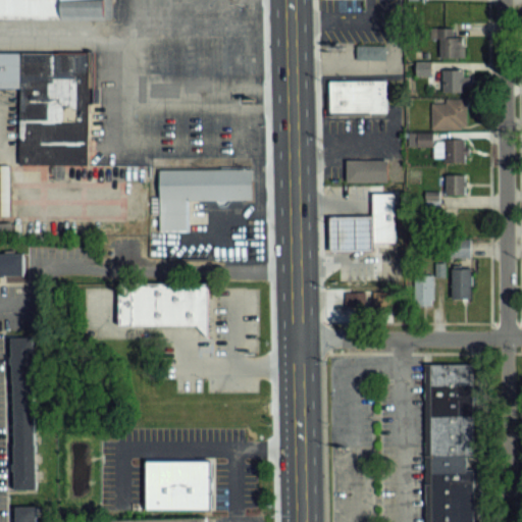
[(0,0),(111,0),(111,17),(0,17),(0,0)]
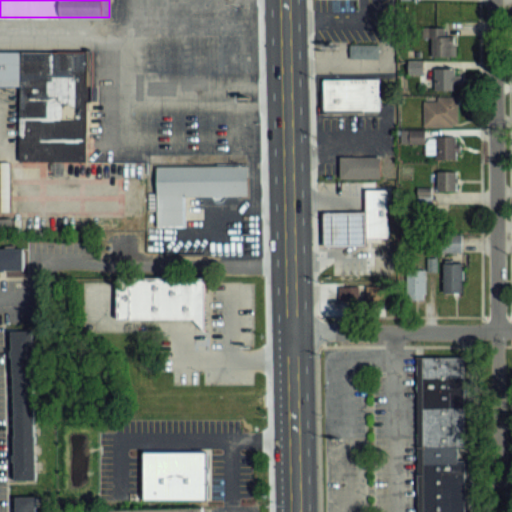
[(424,28),(424,39),(431,39),(431,56),(456,56),(456,36),(445,36),(445,28),(424,28)]
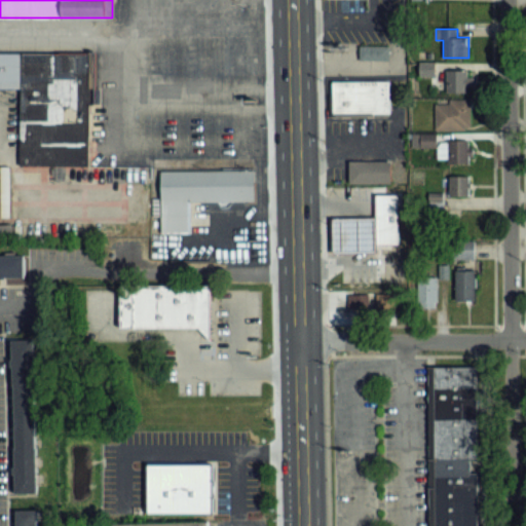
[(358,59),(358,45),(387,45),(387,59),(358,59)]
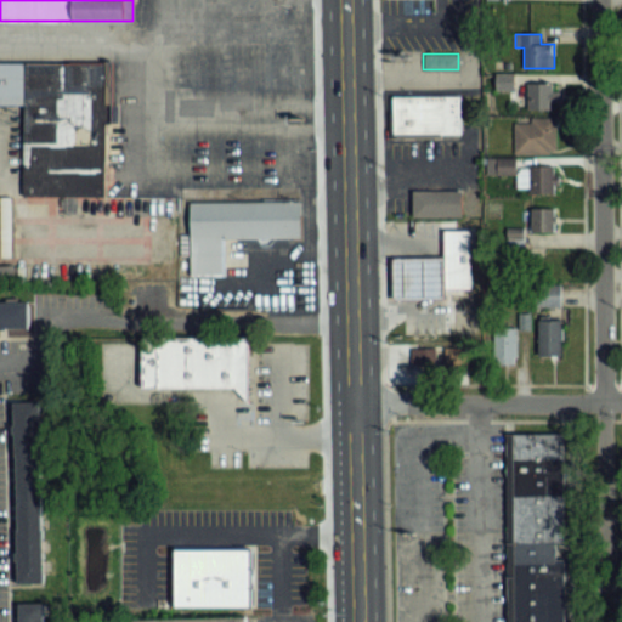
[(0,62),(112,62),(112,123),(105,123),(105,196),(23,196),(23,103),(0,103),(0,62)]
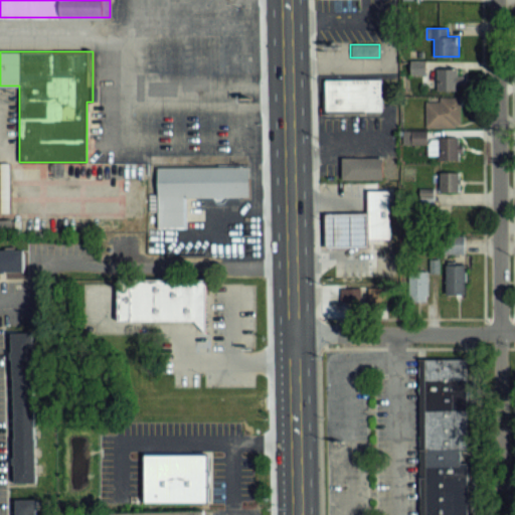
[(437,69),(437,92),(462,92),(462,69),(437,69)]
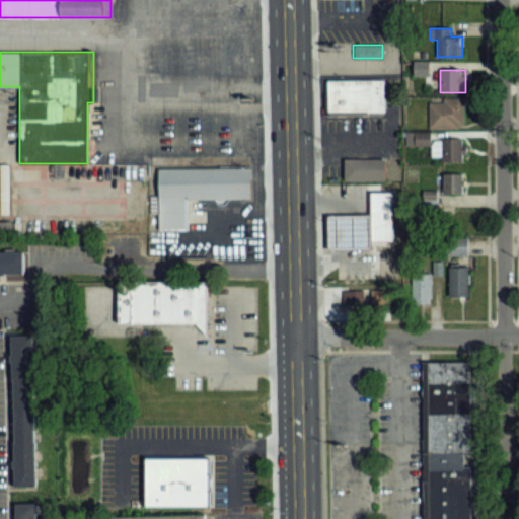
[(381,79),(382,110),(326,112),(326,80),(381,79)]
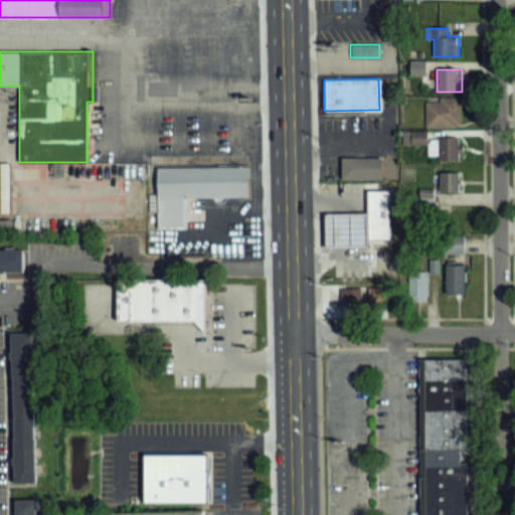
[(462,127),(462,99),(425,99),(425,127),(462,127)]
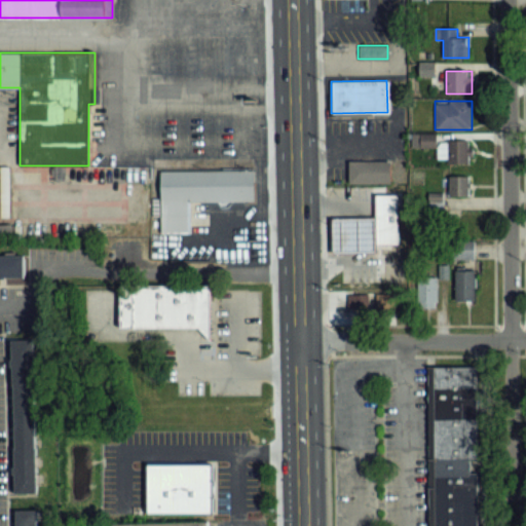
[(472,163),(472,140),(446,140),(446,163),(472,163)]
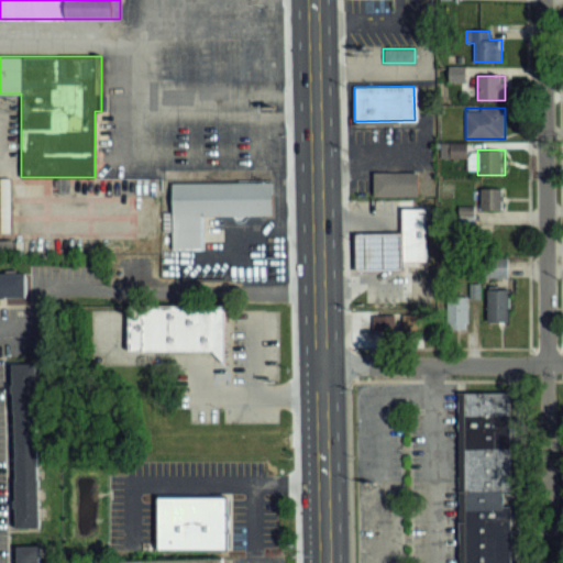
[(416,195),(373,195),(373,170),(416,172),(416,195)]
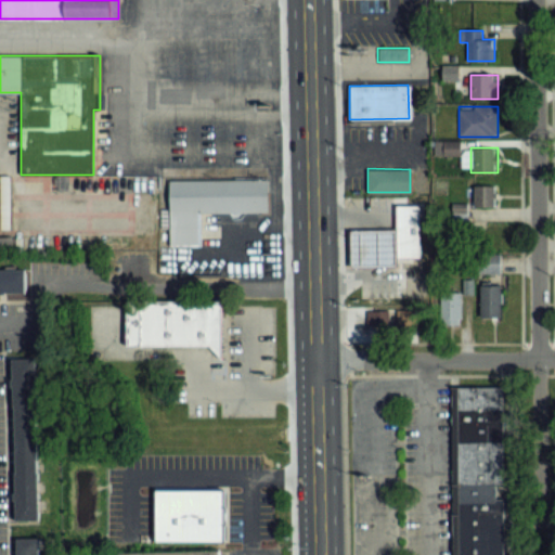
[(9,228),(0,228),(0,175),(9,175),(9,228)]
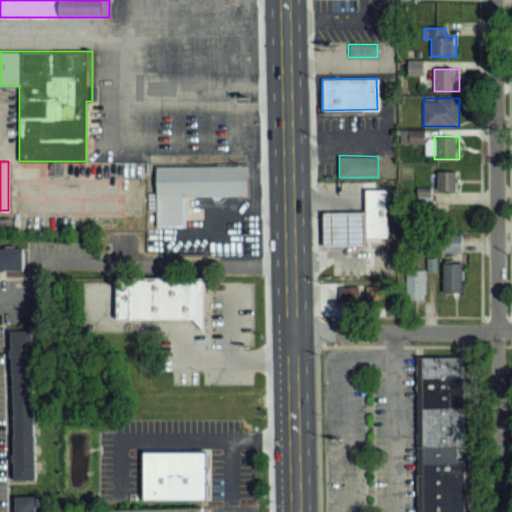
[(155,226),(155,166),(246,165),(246,195),(183,195),(183,225),(155,226)]
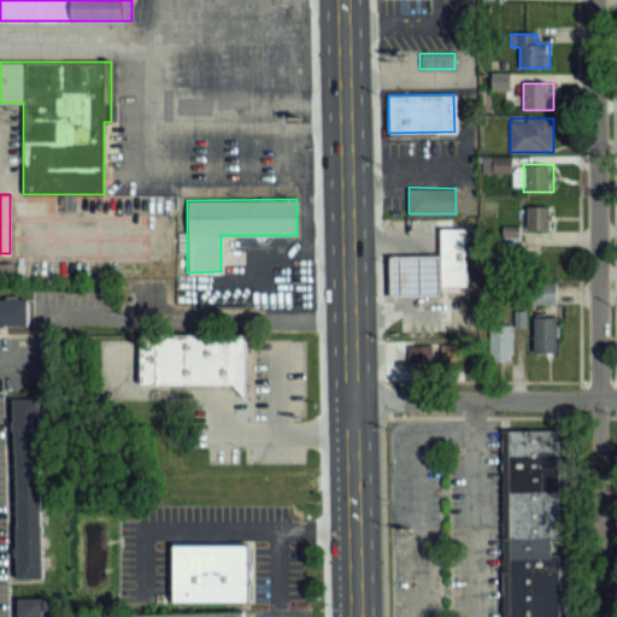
[(527,231),(551,231),(551,206),(527,206),(527,231)]
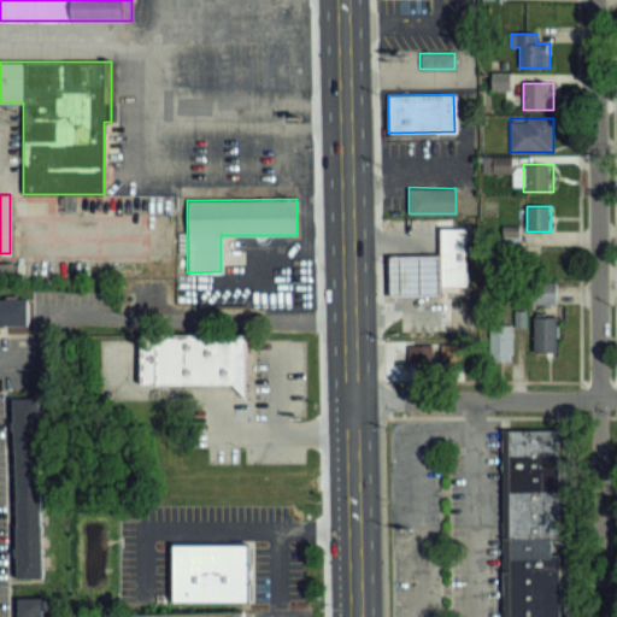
[(389,297),(389,256),(440,254),(440,264),(440,288),(441,297),(389,297)]
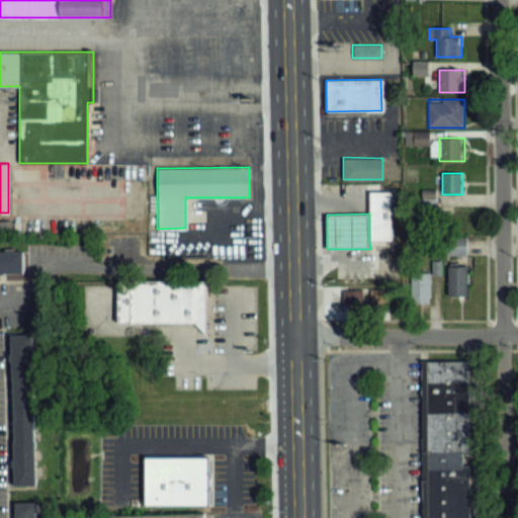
[(369,222),(381,222),(381,242),(369,242),(369,222)]
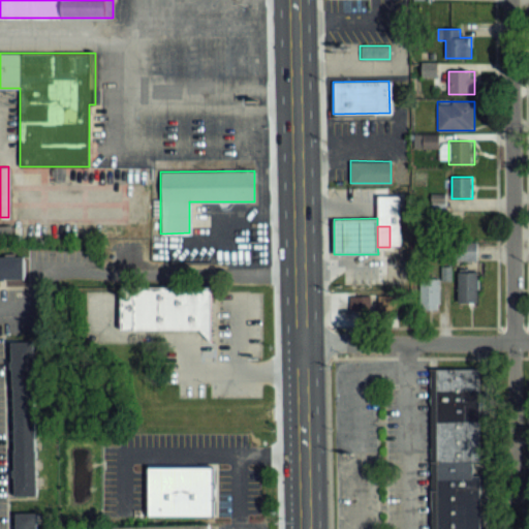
[(455,242),(455,261),(477,261),(477,242),(455,242)]
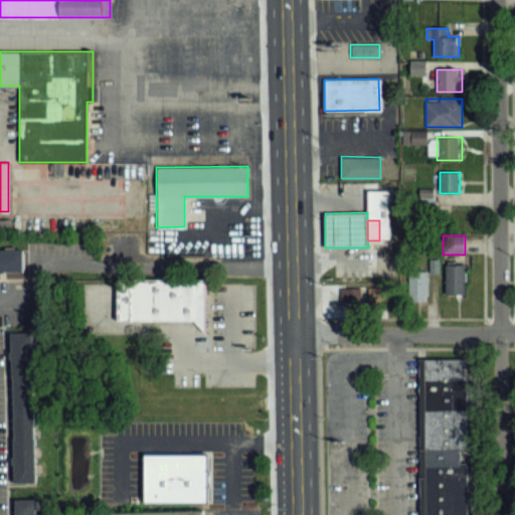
[(0,272),(0,249),(22,249),(22,272),(0,272)]
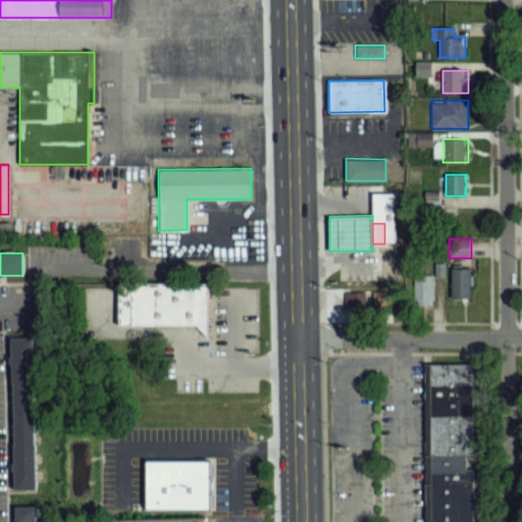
[(452,300),(471,300),(471,268),(452,268),(452,300)]
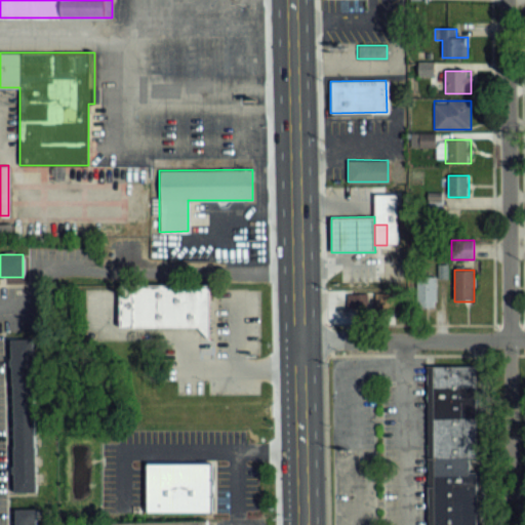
[(417,308),(437,308),(437,276),(417,276),(417,308)]
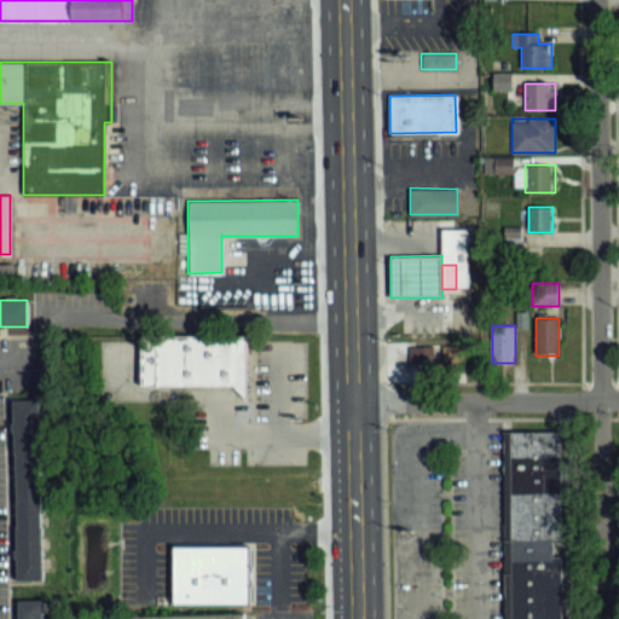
[(140,335),(247,335),(247,399),(233,385),(140,385),(140,335)]
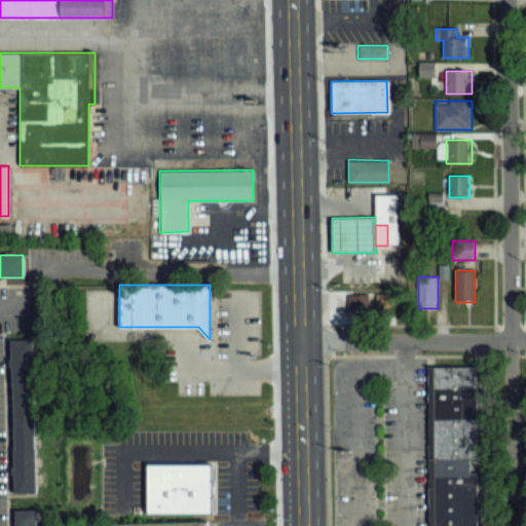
[(396,295),(351,295),(351,310),(396,310),(396,295)]
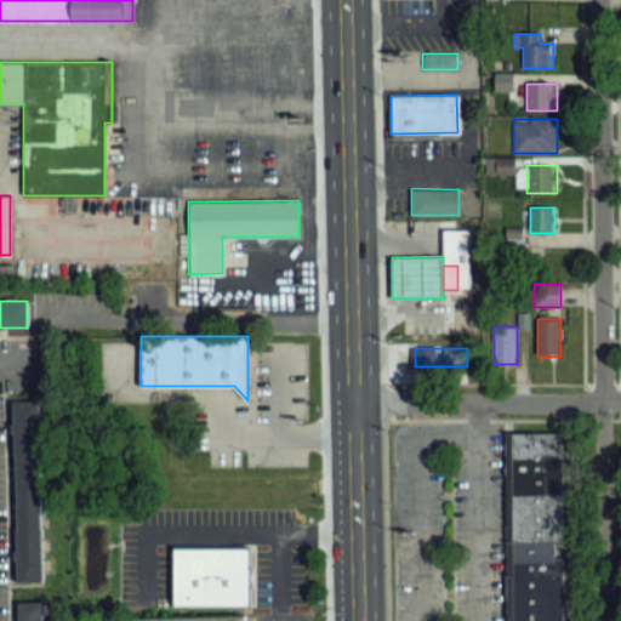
[(43,581),(16,582),(12,403),(39,402),(43,581)]
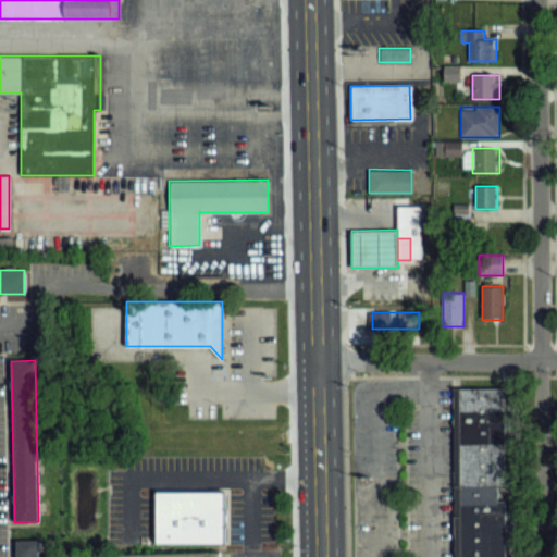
[(453,556),(453,387),(503,387),(503,556),(453,556)]
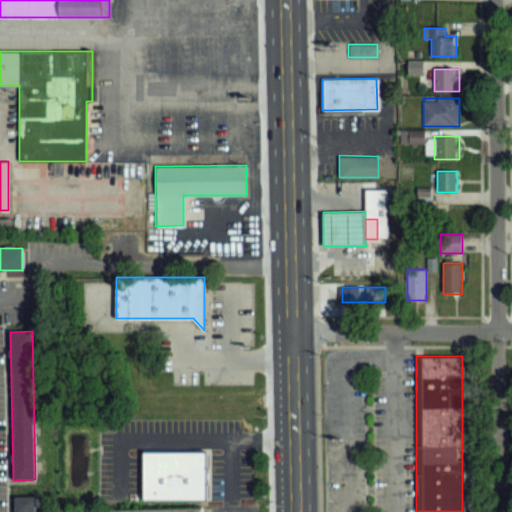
[(206,499),(143,499),(143,451),(206,451),(206,499)]
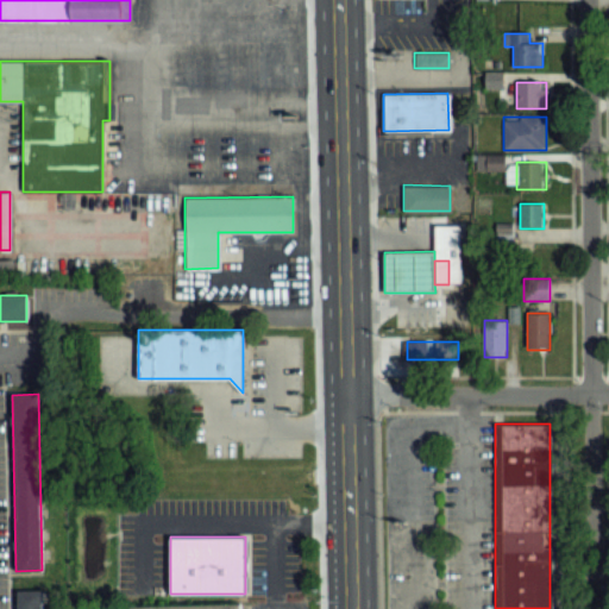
[(42,608),(17,608),(17,591),(42,590),(42,608)]
